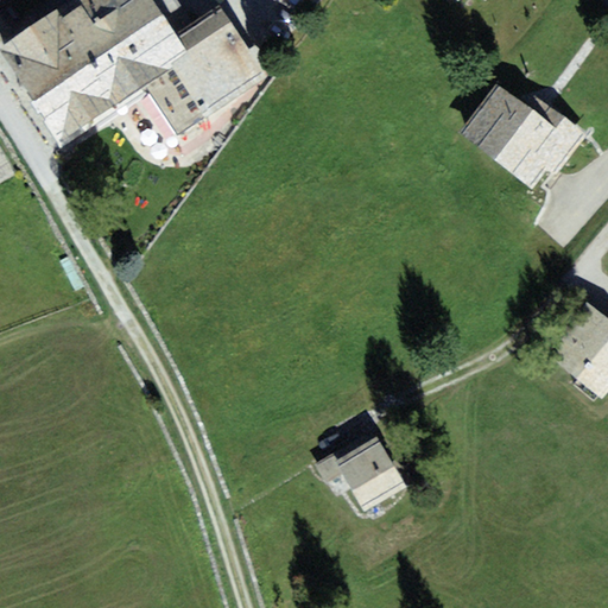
[(153,0),(69,0),(0,45),(0,49),(61,141),(146,87),(178,135),(267,77),(220,4),(175,33),(153,0)]
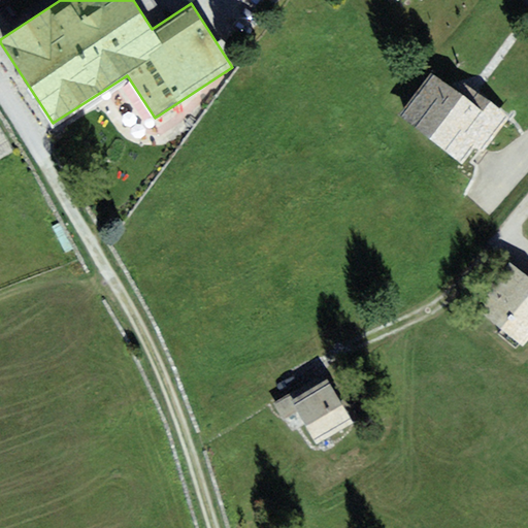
[(0,13),(0,36),(11,29),(0,13)]
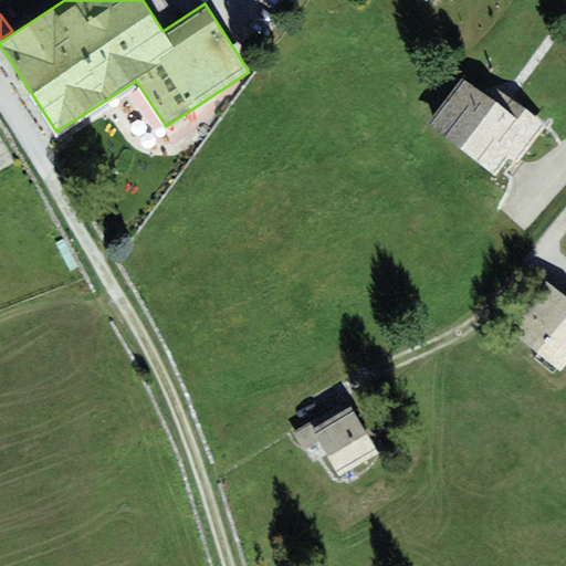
[(500,105),(463,77),(428,124),(498,175),(510,157),(519,164),(547,126),(506,95),(500,105)]
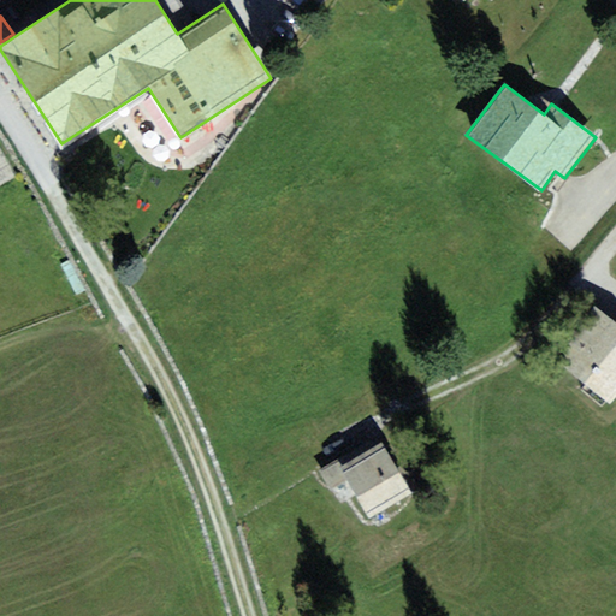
[(615,321),(594,304),(552,353),(610,403),(615,396),(615,321)]
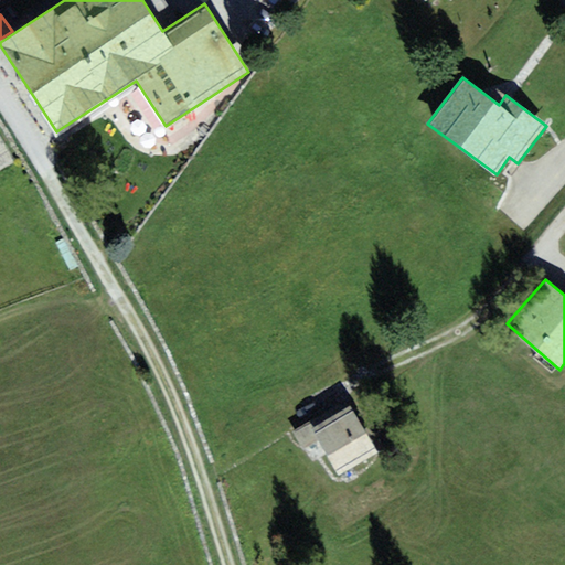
[(351,405),(342,409),(339,403),(294,429),(306,449),(319,441),(340,476),(379,452),(351,405)]
